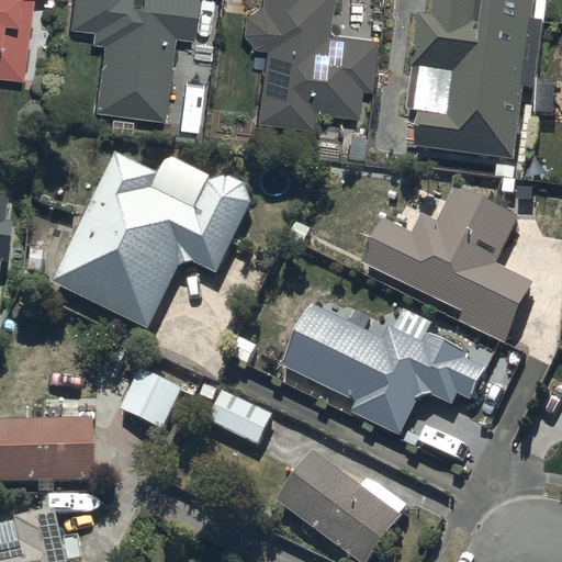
[(0,0),(0,68),(22,71),(32,0),(0,0)]
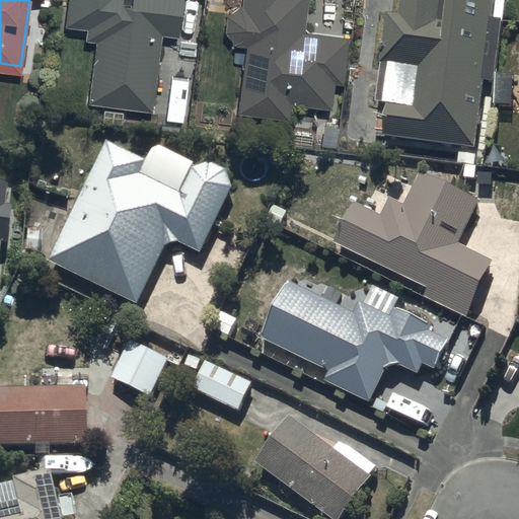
[(67,0),(66,15),(85,17),(84,30),(92,31),(86,95),(152,102),(159,26),(177,28),(179,0),(67,0)]
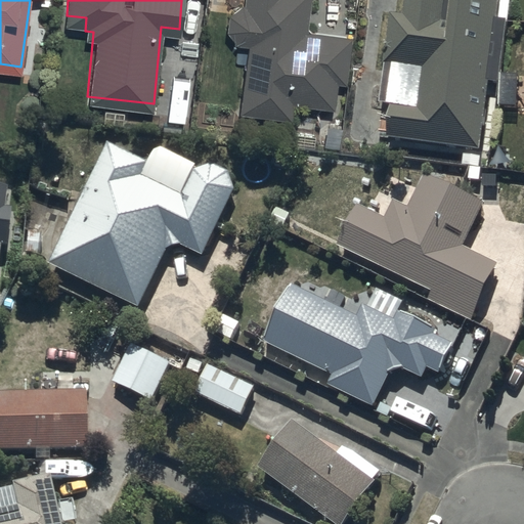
[(351,28),(308,23),(309,0),(238,0),(229,6),(227,24),(237,37),(248,38),(239,105),(292,112),(294,96),(334,101),(337,74),(345,75),(351,28)]
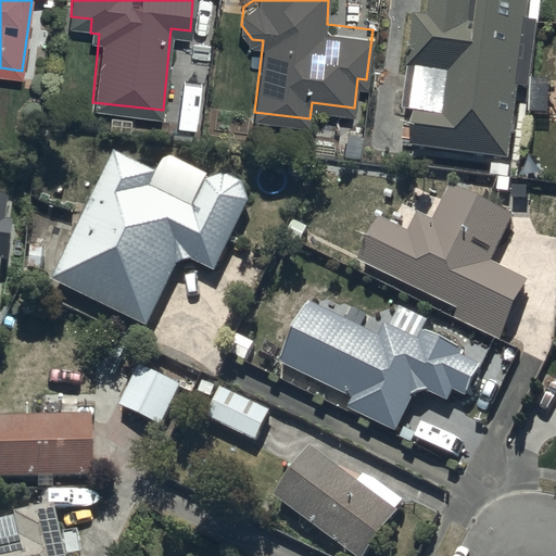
[(526,15),(528,0),(429,0),(428,11),(415,9),(408,63),(449,68),(442,113),(417,109),(413,141),(509,154),(519,81),(530,83),(539,17),(526,15)]
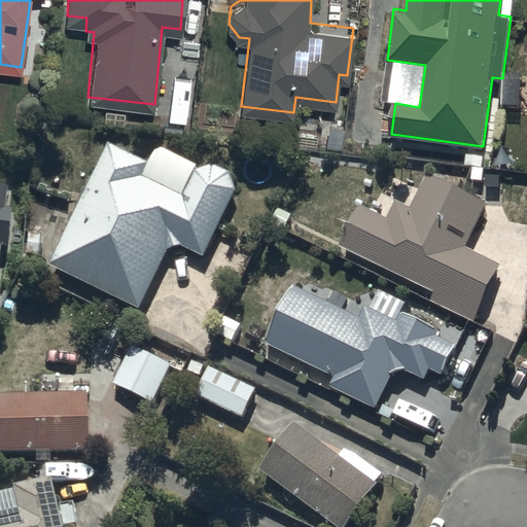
[(156,147),(149,160),(109,140),(50,262),(140,306),(168,249),(173,245),(182,243),(205,254),(237,189),(230,170),(213,163),(196,168),(198,163),(164,146),(156,147)]
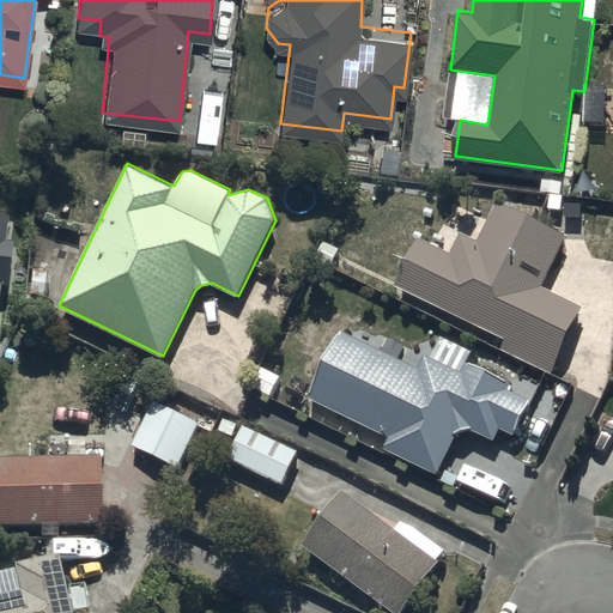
[(568,235),(496,200),(479,238),(461,230),(451,252),(418,236),(395,283),(505,337),(497,352),(547,376),(582,305),(542,286),(568,235)]
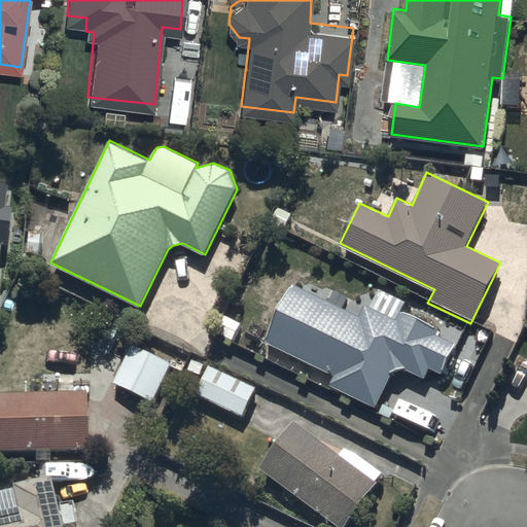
[(0,242),(8,244),(12,207),(4,206),(6,185),(0,184),(0,242)]
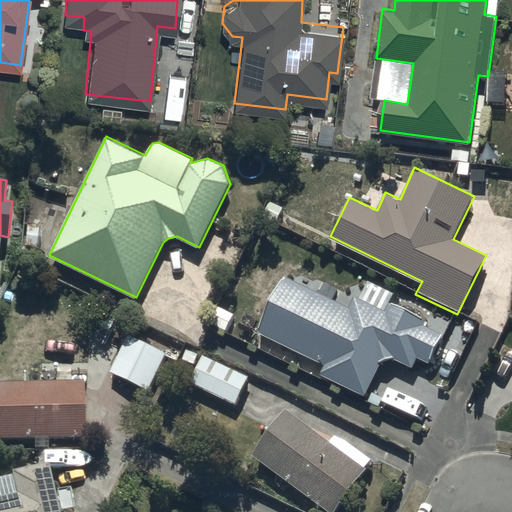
[(349,306),(286,275),(256,331),(325,363),(320,373),(365,395),(381,361),(382,361),(382,360),(383,360),(383,359),(384,359),(385,358),(386,358),(387,357),(388,357),(389,357),(390,357),(390,356),(391,356),(392,356),(393,356),(394,356),(396,357),(395,358),(413,366),(418,357),(429,362),(440,339),(458,347),(460,342),(453,324),(436,316),(426,318),(390,301),(385,309),(355,295),(349,306)]
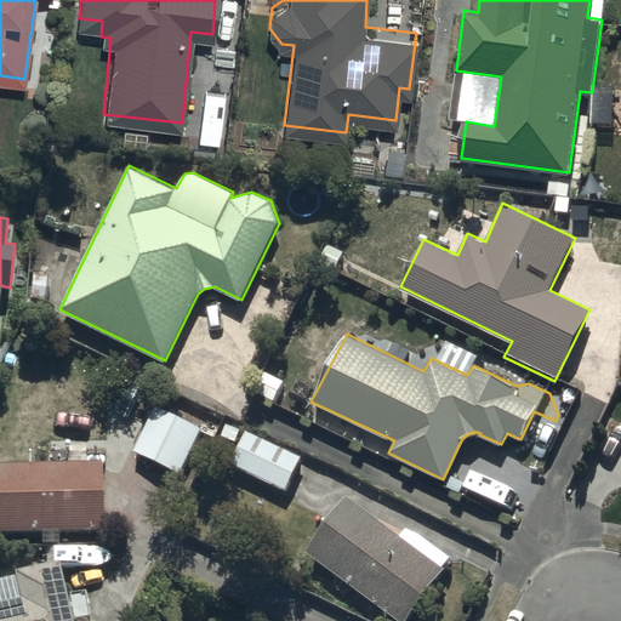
[(203,428),(157,404),(135,448),(180,472),(203,428)]
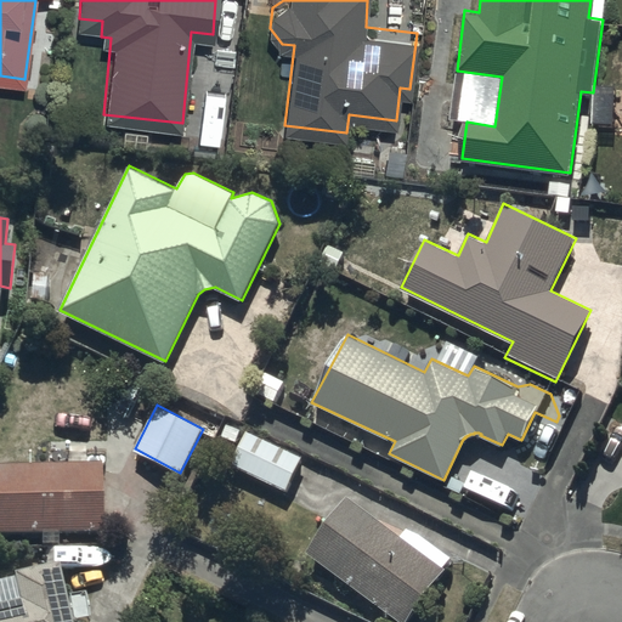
[(303,454),(248,429),(231,465),(287,491),(303,454)]
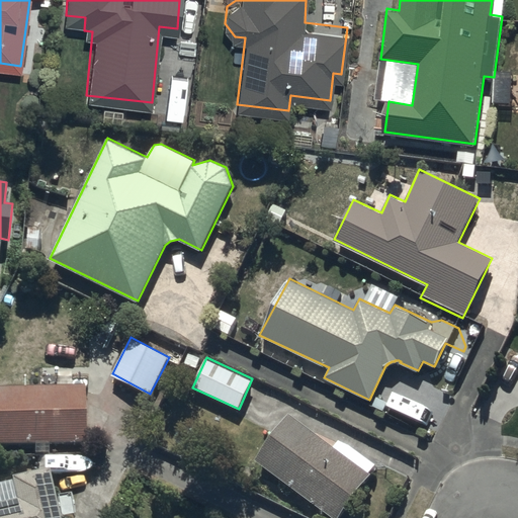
[(82,384),(0,386),(0,442),(83,441),(82,384)]
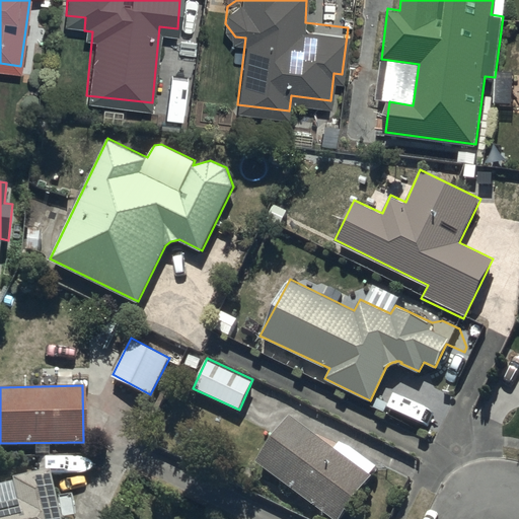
[(291,412),(255,458),(336,518),(338,518),(373,473),(371,471),(377,463),(343,438),(336,446),(291,412)]
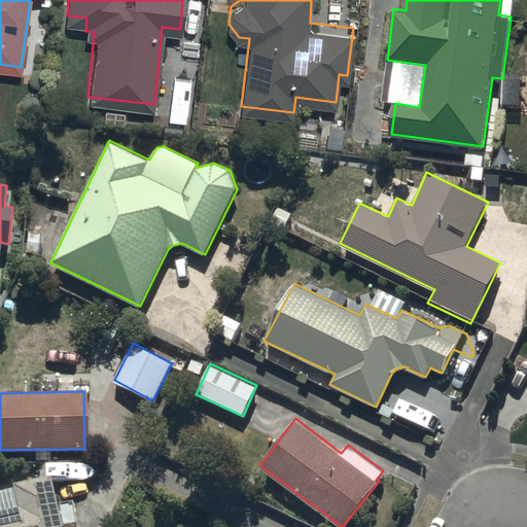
[(0,526),(60,526),(53,493),(55,492),(53,486),(50,487),(48,475),(10,483),(11,487),(0,489),(0,526)]
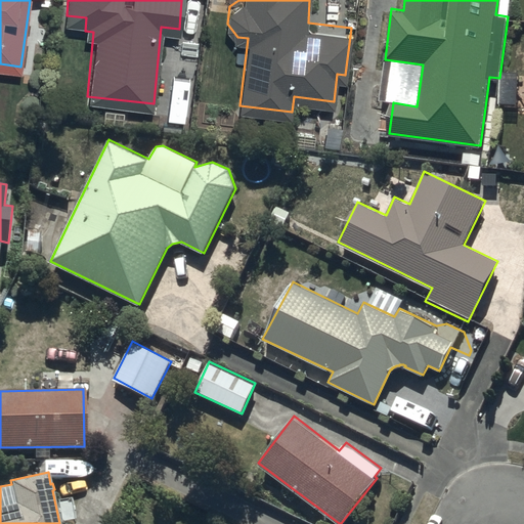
All buildings are outlined.
